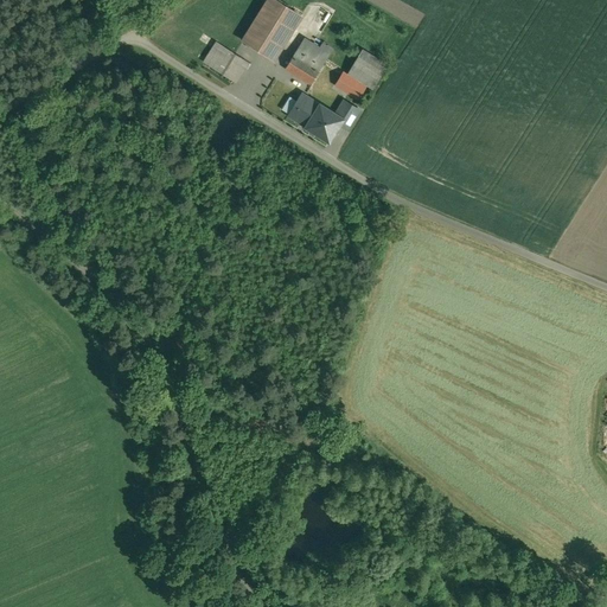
[(283,39),(262,26),(249,46),(270,59),(283,39)]
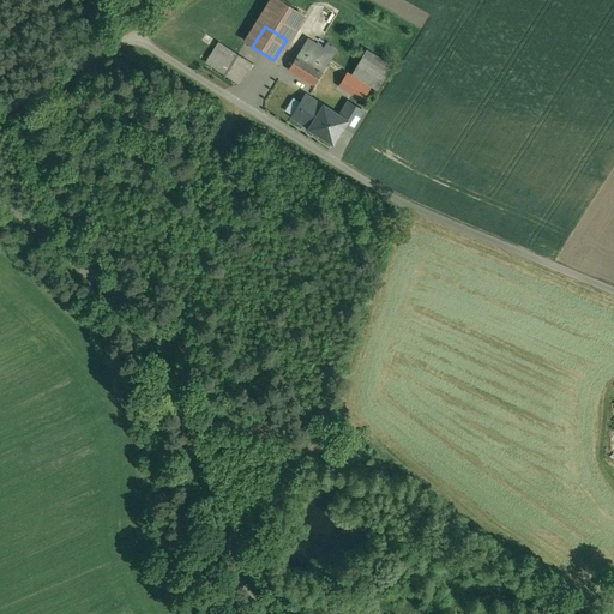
[(251,62),(220,42),(206,62),(239,83),(251,62)]
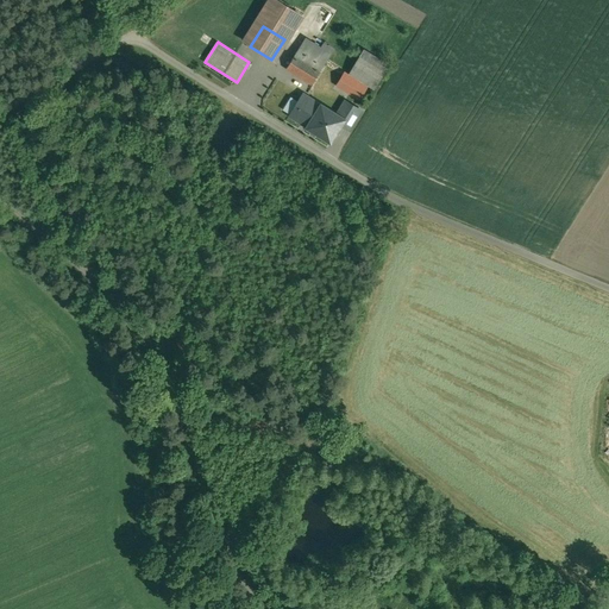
[(302,43),(287,69),(312,85),(328,60),(302,43)]
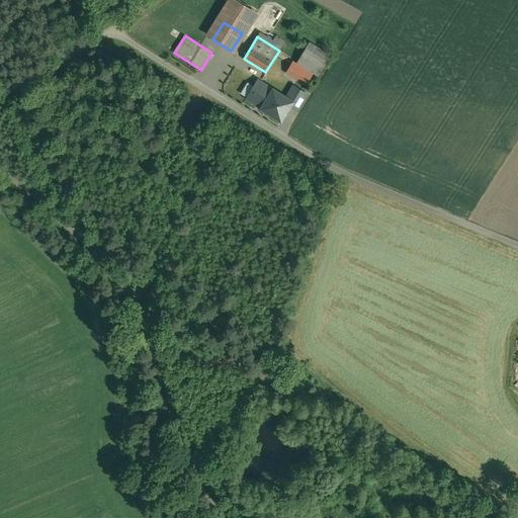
[(304,74),(295,69),(290,75),(299,80),(304,74)]
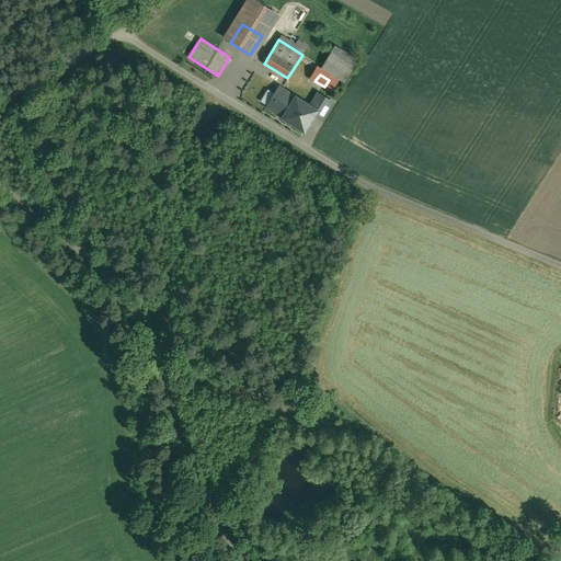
[(281,88),(279,87),(279,88),(267,105),(267,106),(268,107),(284,116),(296,96),(281,88)]
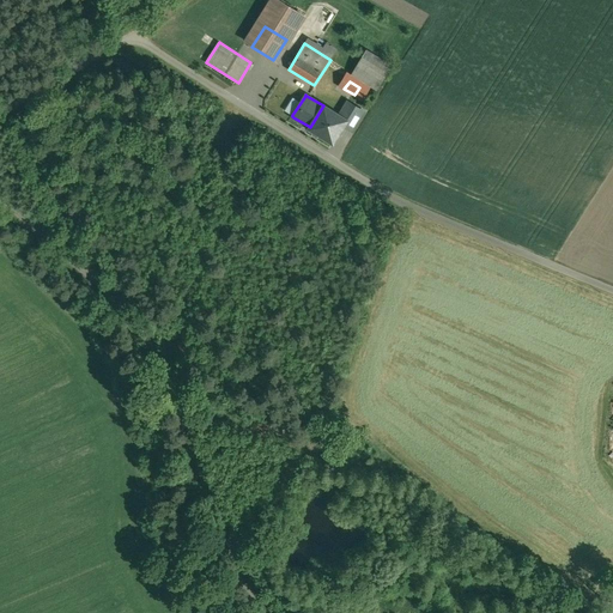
[(347,120),(325,107),(325,105),(323,105),(310,127),(310,128),(333,143),(339,134),(347,120)]
